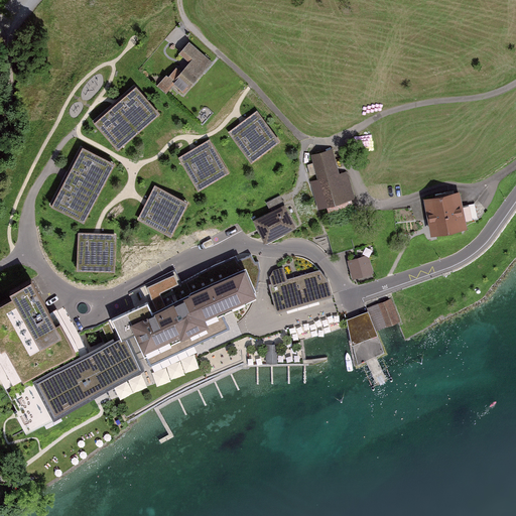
[(173,81),(184,91),(211,61),(190,43),(182,51),(191,59),(180,72),(176,68),(168,77),(167,76),(160,84),(166,90),(173,81)]
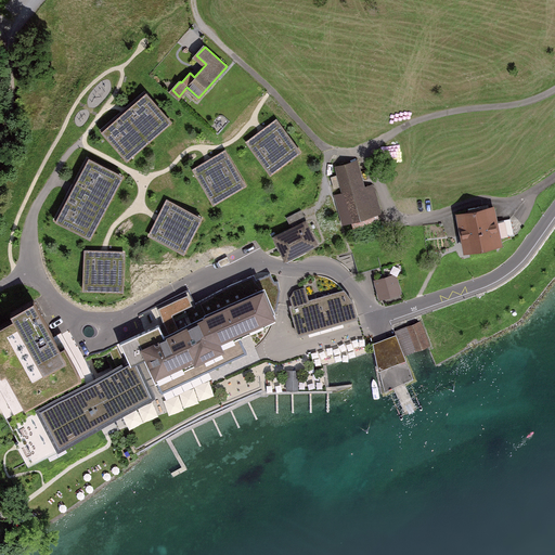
[(146,92),(104,130),(129,158),(171,120),(146,92)]
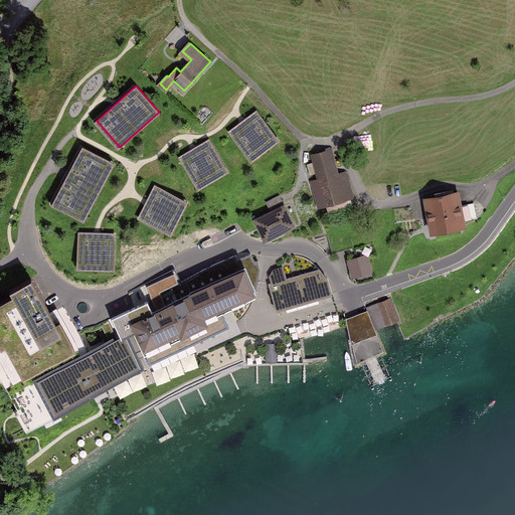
[(258,112),(230,132),(250,159),(278,139),(258,112)]
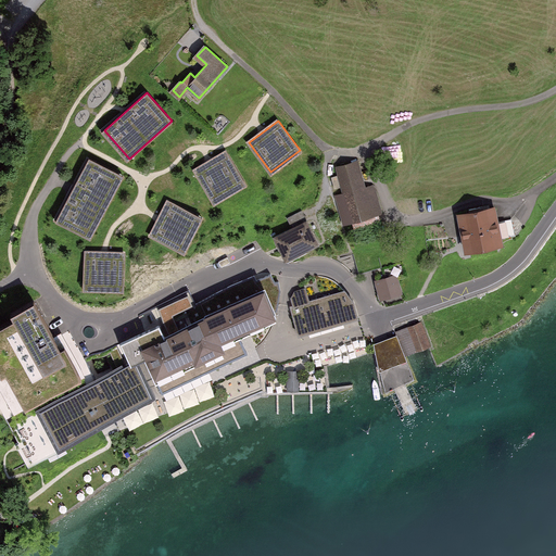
[(226,150),(193,169),(214,203),(245,184),(226,150)]
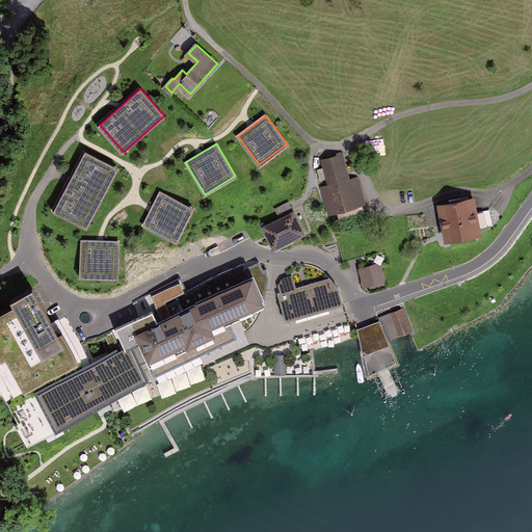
[(86,152),(54,210),(85,228),(117,169),(86,152)]
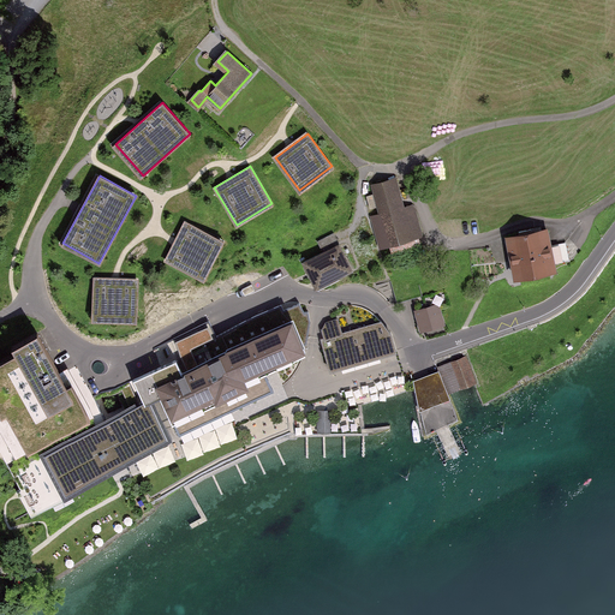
[(380,251),(424,238),(415,204),(405,207),(396,178),(370,185),(378,214),(370,216),(380,251)]
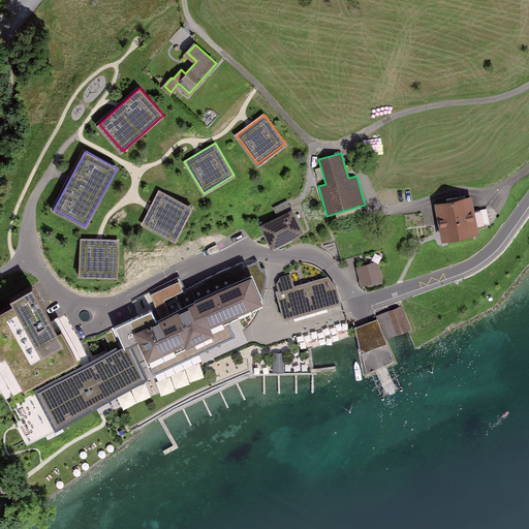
[(159,191),(144,224),(176,239),(191,207),(159,191)]
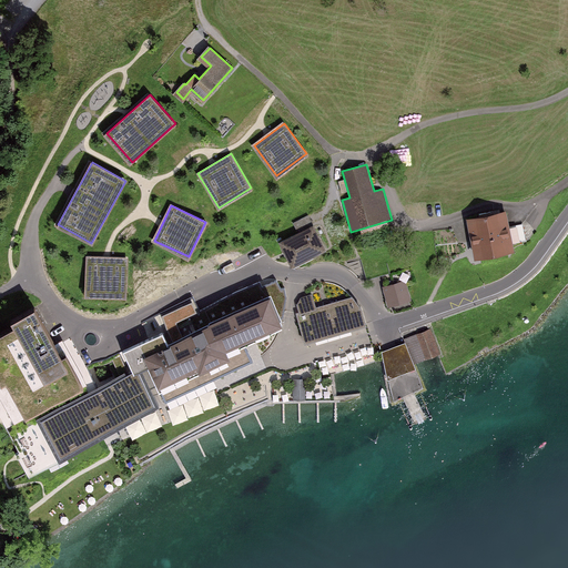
[(507,212),(466,220),(474,261),(515,253),(507,212)]
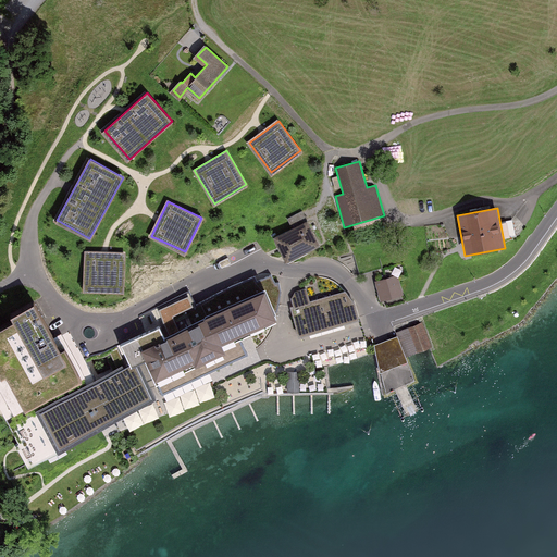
[(309,220),(279,236),(291,259),(321,243),(309,220)]
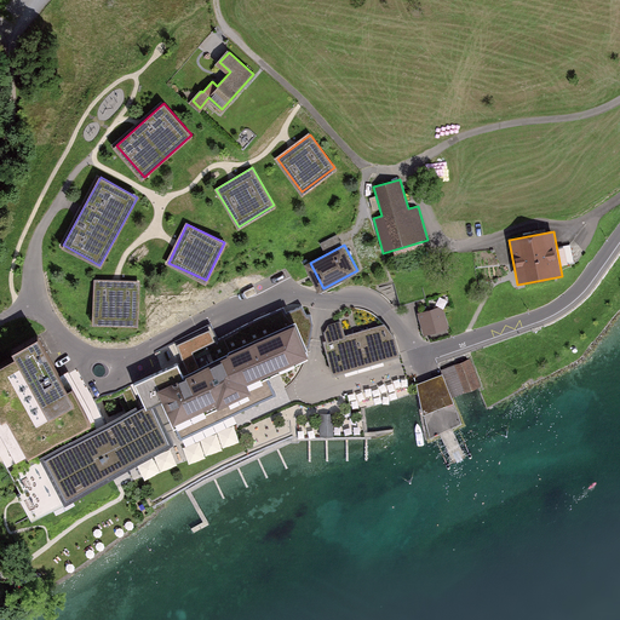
[(97,280),(95,321),(136,323),(138,282),(97,280)]
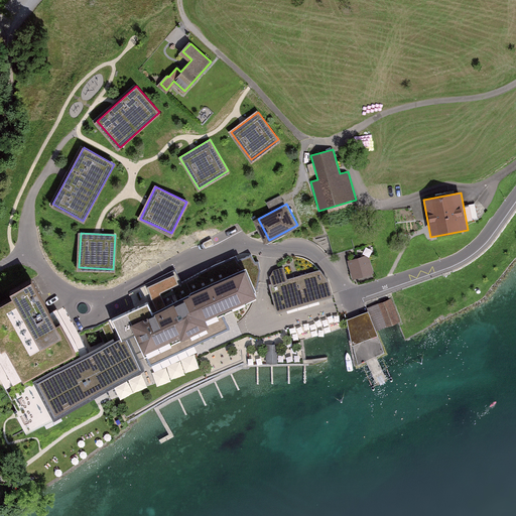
[(105,342),(36,382),(37,386),(11,399),(28,431),(58,417),(151,367),(234,330),(228,316),(246,308),(244,303),(258,297),(256,291),(263,288),(253,268),(259,265),(253,254),(241,259),(244,265),(189,289),(190,292),(158,306),(153,295),(112,313),(115,319),(97,327),(105,342)]
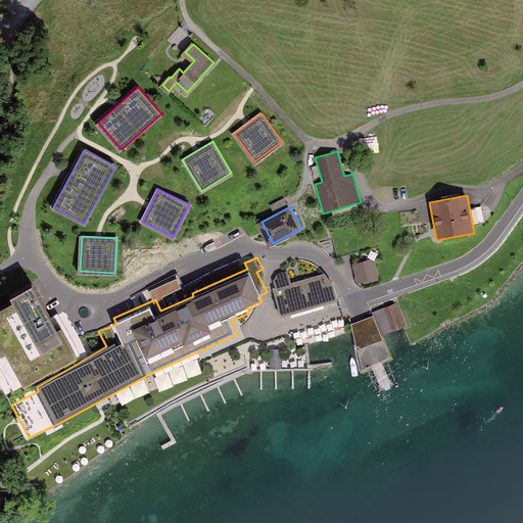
[(373,258),(351,265),(357,283),(379,277),(373,258)]
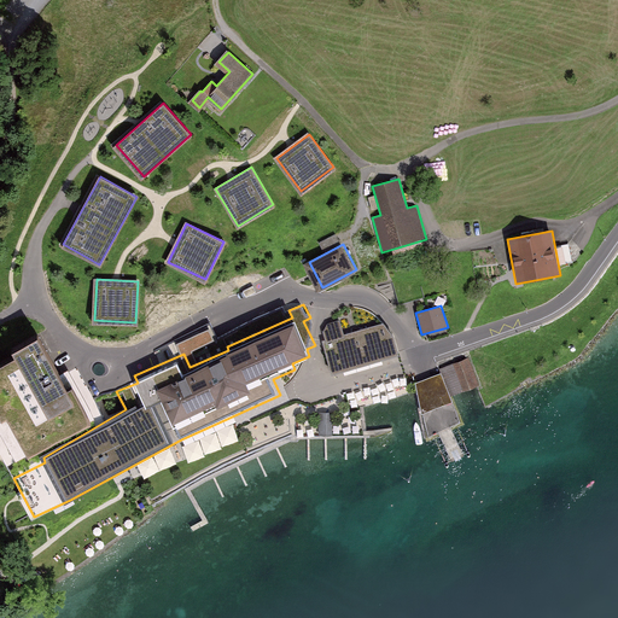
[(324,339),(332,371),(398,351),(392,334),(383,321),(343,333),(338,319),(327,322),(324,330),(327,339),(324,339)]
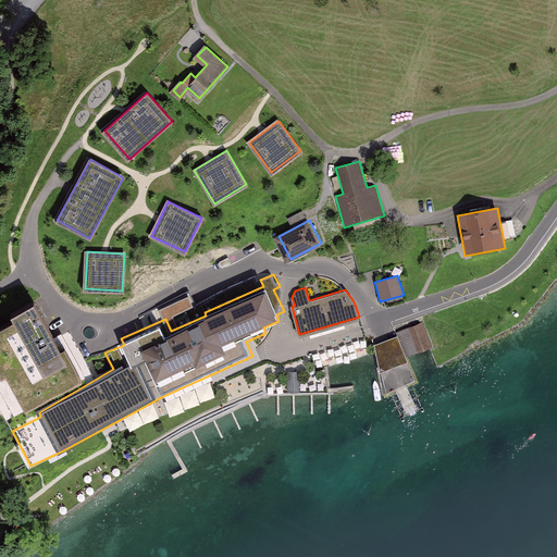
[(0,327),(0,362),(25,406),(81,374),(64,346),(61,348),(34,301),(13,312),(16,319),(0,327)]
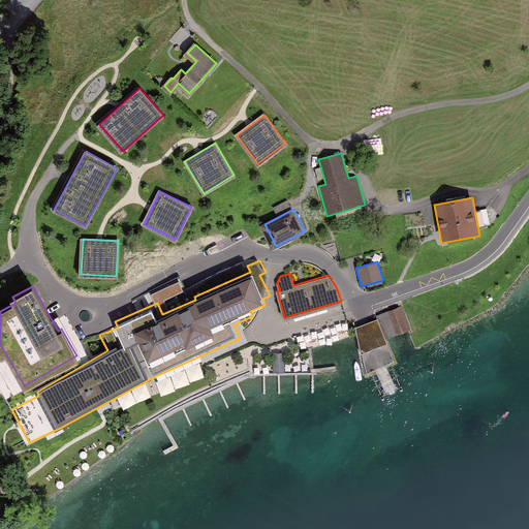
[(377,319),(385,340),(411,330),(401,306),(376,316),(377,319)]
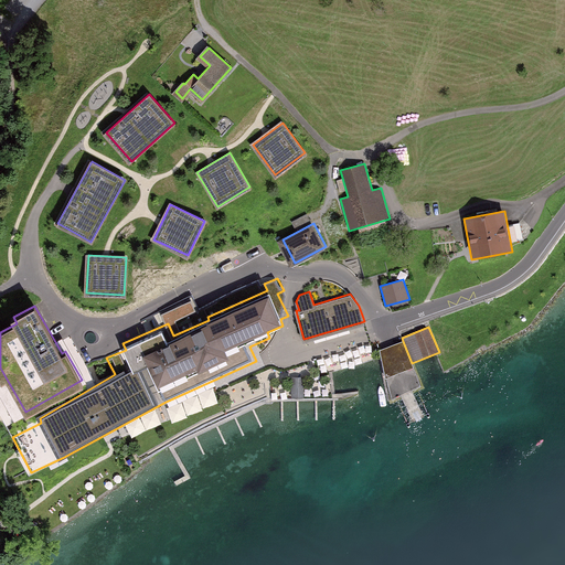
[(391,347),(380,350),(385,380),(398,374),(414,368),(412,363),(403,341),(391,347)]
